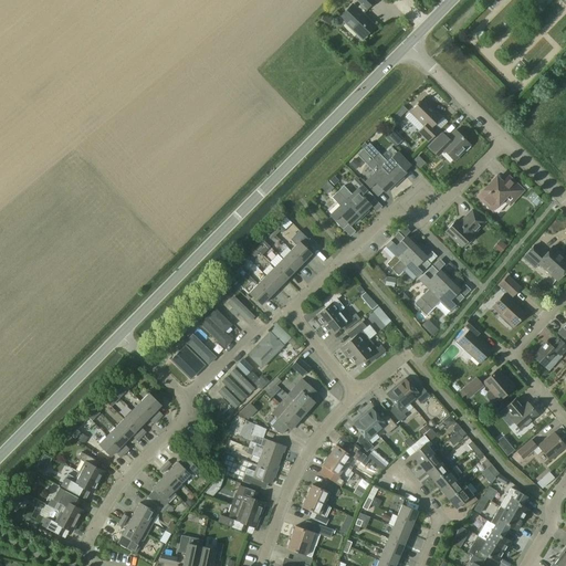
[(353,3),(353,4),(339,18),(362,40),(375,27),(363,14),(376,1),(374,0),(355,0),(360,4),(357,8),(353,3)]
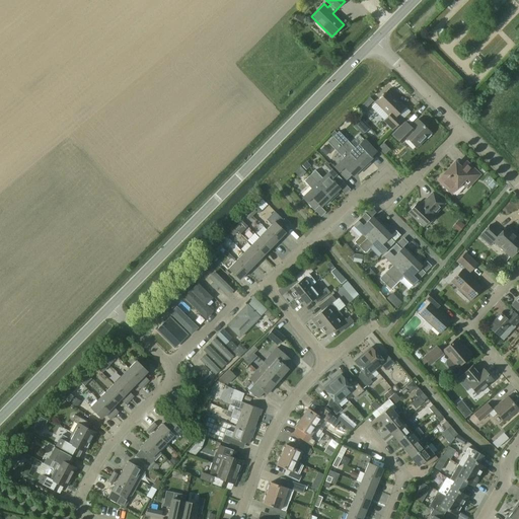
[(371,107),(384,121),(393,130),(403,120),(398,115),(405,107),(388,90),(375,103),(371,107)]
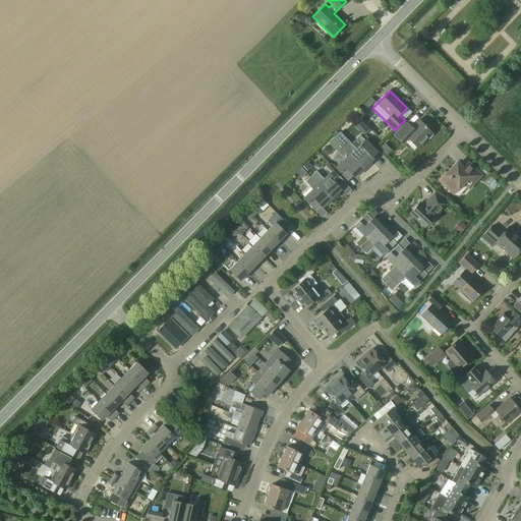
[(433,135),(432,134),(432,133),(419,120),(412,127),(407,122),(393,135),(403,146),(409,138),(418,148),(428,138),(429,139),(433,135)]
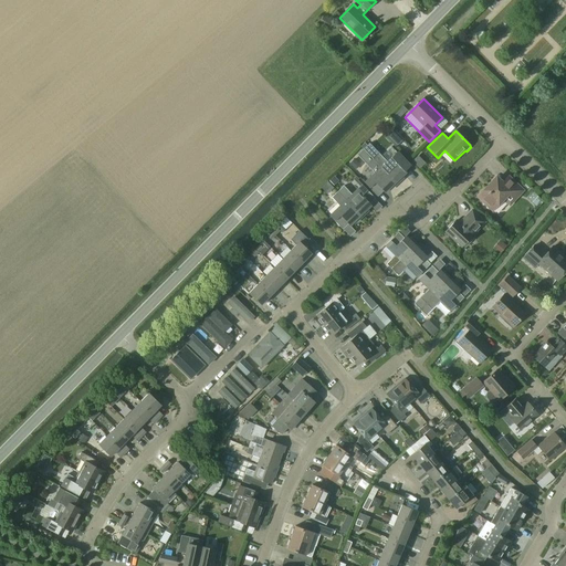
[(370,139),(377,148),(383,145),(375,136),(370,139)]
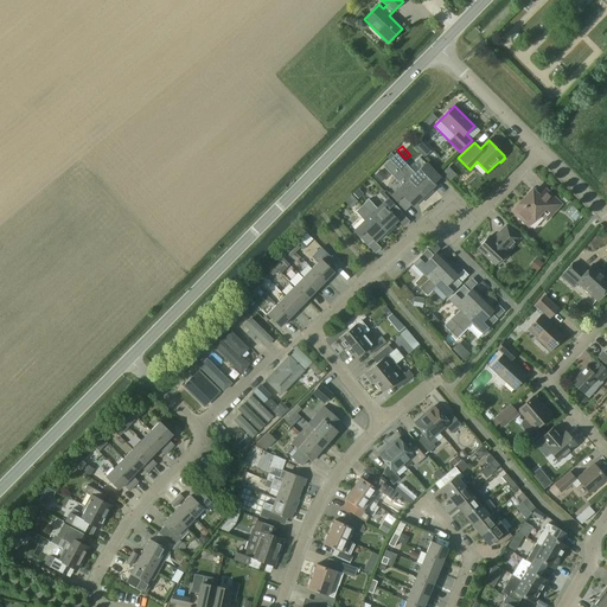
[(389,160),(425,198),(433,191),(432,190),(435,185),(434,184),(440,178),(427,163),(415,174),(396,154),(394,157),(391,153),(387,158),(390,160),(389,160)]
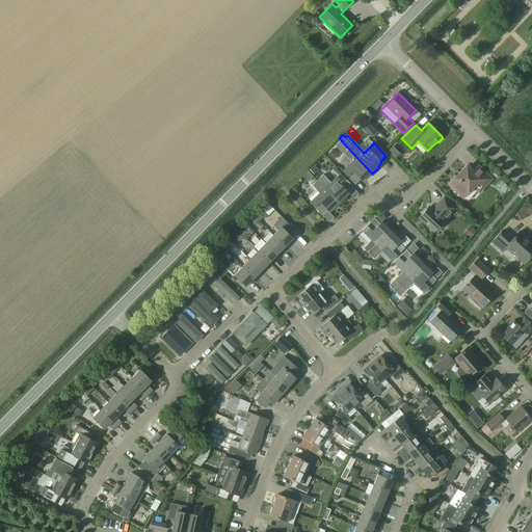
[(343,171),(348,177),(347,178),(354,185),(361,180),(362,181),(366,178),(367,179),(372,174),(341,140),(336,145),(352,163),(343,171)]
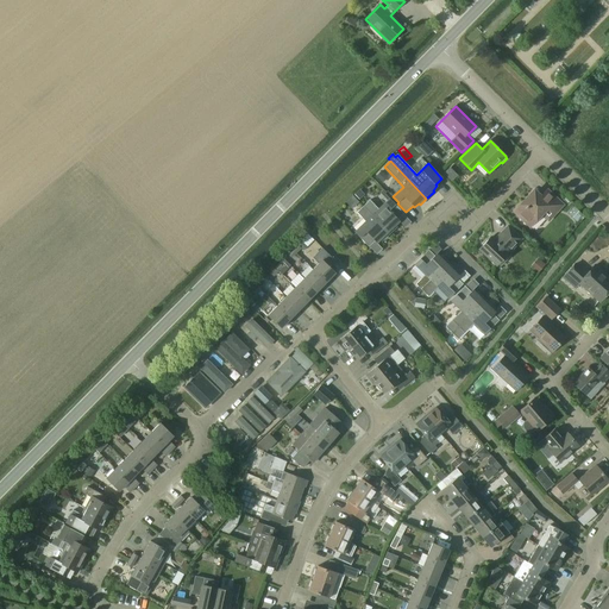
[(548,220),(563,205),(548,192),(541,198),(534,192),(515,212),(531,226),(542,213),(548,220)]
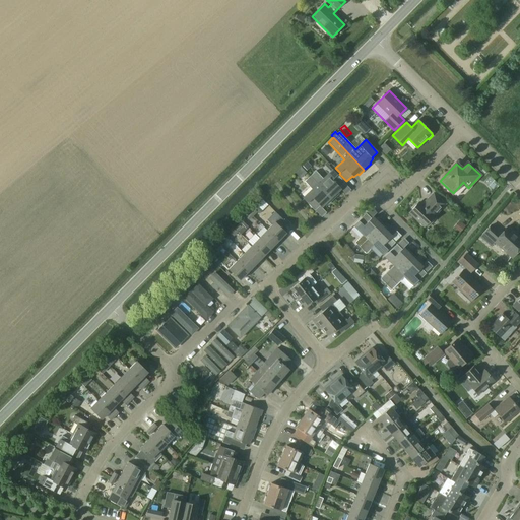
[(344,183),(337,175),(338,175),(333,170),(324,179),(316,171),(310,177),(332,200),(338,194),(337,192),(341,189),(339,187),(344,183)]
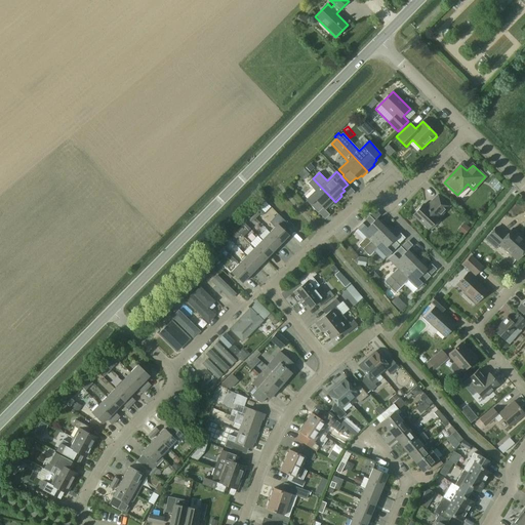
[(318,213),(323,208),(325,209),(328,205),(329,207),(335,202),(313,178),(308,183),(316,191),(306,200),(311,205),(311,206),(318,213)]
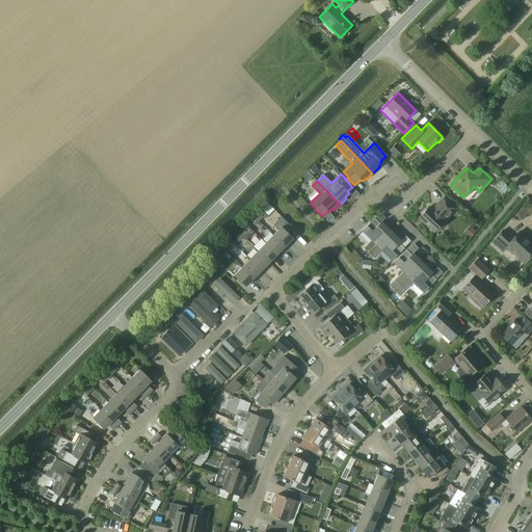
[(419,218),(434,232),(444,221),(455,209),(444,198),(432,210),(429,207),(419,218)]
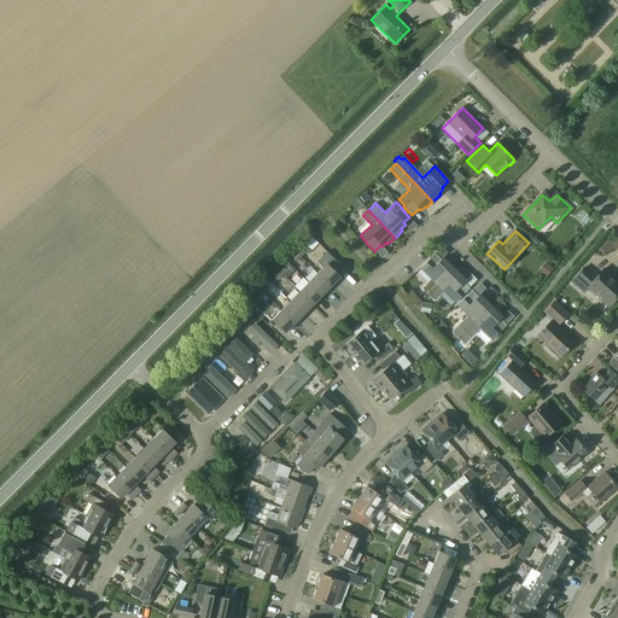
[(340,277),(332,268),(338,262),(327,251),(318,262),(324,267),(318,273),(331,286),(340,277)]
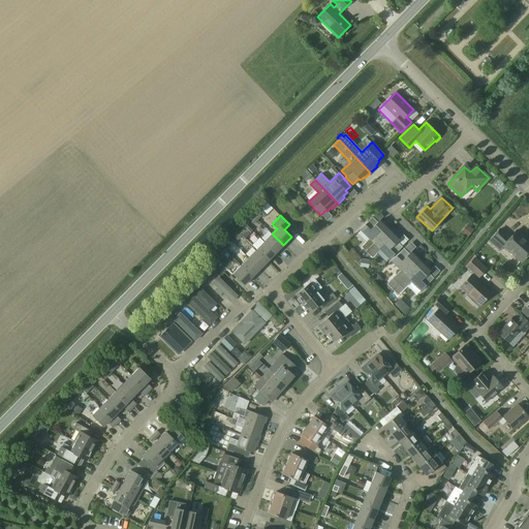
[(367,222),(360,229),(370,239),(362,247),(367,252),(375,244),(390,229),(384,223),(383,224),(379,221),(376,224),(371,219),(367,222)]
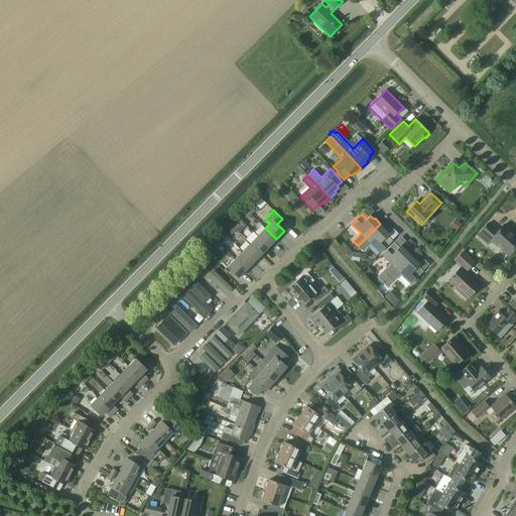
[(236,223),(233,227),(236,230),(240,227),(242,230),(246,226),(241,220),(240,220),(237,223),(236,223)]
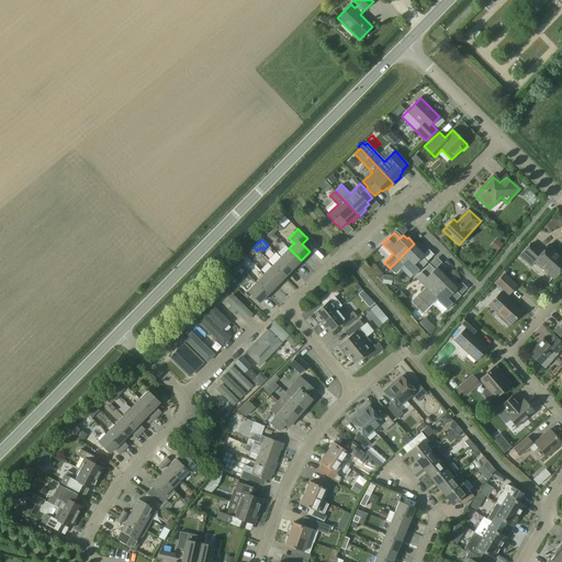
[(541,254),(537,249),(530,243),(519,256),(531,267),(536,262),(554,280),(561,270),(561,260),(554,254),(557,251),(550,245),(541,254)]
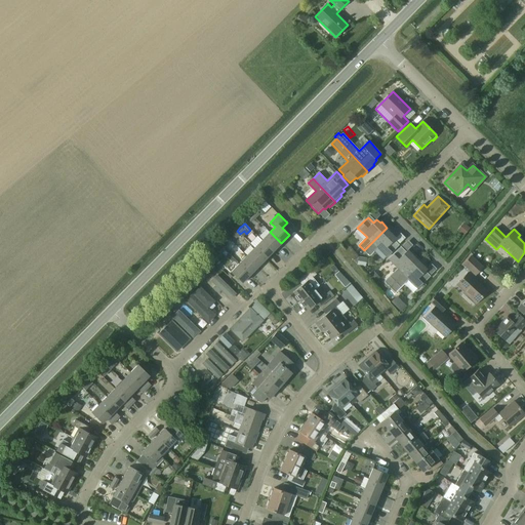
[(372,242),(364,250),(369,256),(377,248),(387,257),(397,247),(392,242),(396,239),(392,235),(393,234),(387,228),(372,242)]
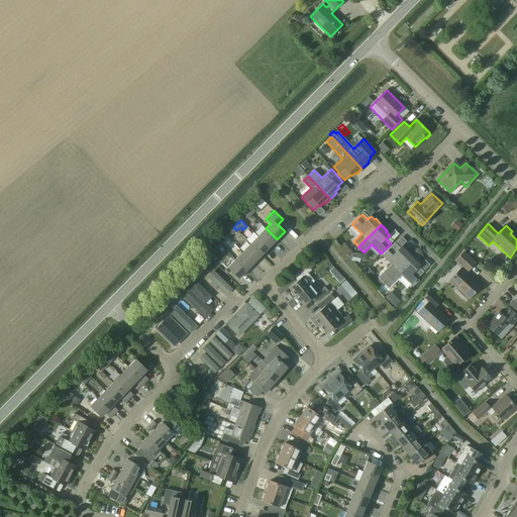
[(232,235),(236,231),(236,230),(233,227),(228,231),(232,235)]
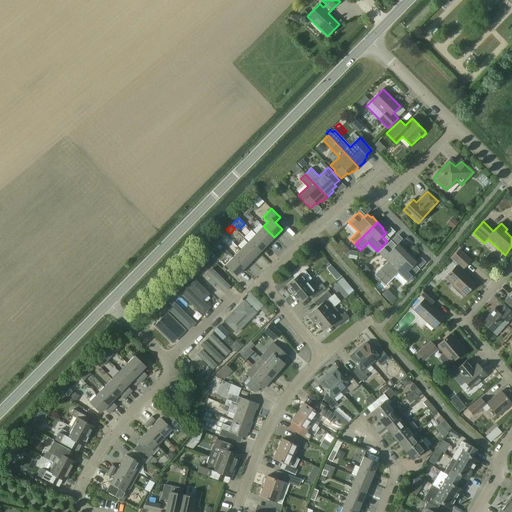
[(274,237),(263,226),(256,234),(267,245),(274,237)]
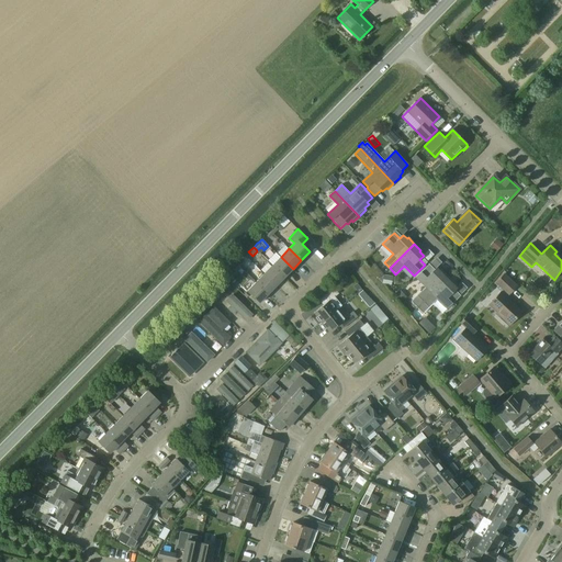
[(276,253),(268,261),(272,266),(284,278),(293,269),(281,257),(280,257),(276,253)]
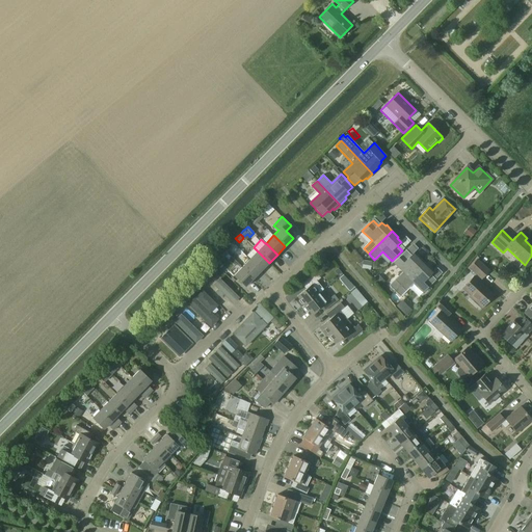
[(223,258),(228,254),(223,249),(219,255),(213,262),(216,265),(218,262),(219,262),(223,258)]
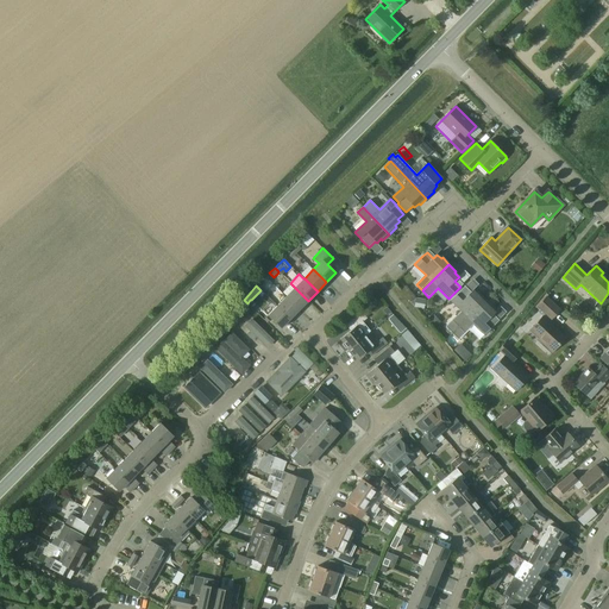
[(400,292),(409,302),(415,297),(406,287),(400,292)]
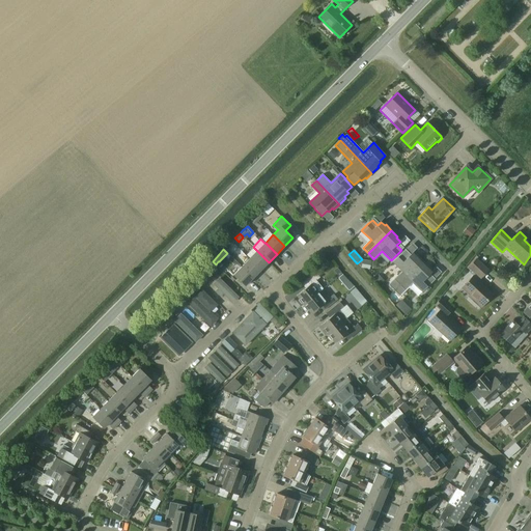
[(269,262),(257,251),(249,259),(260,270),(269,262)]
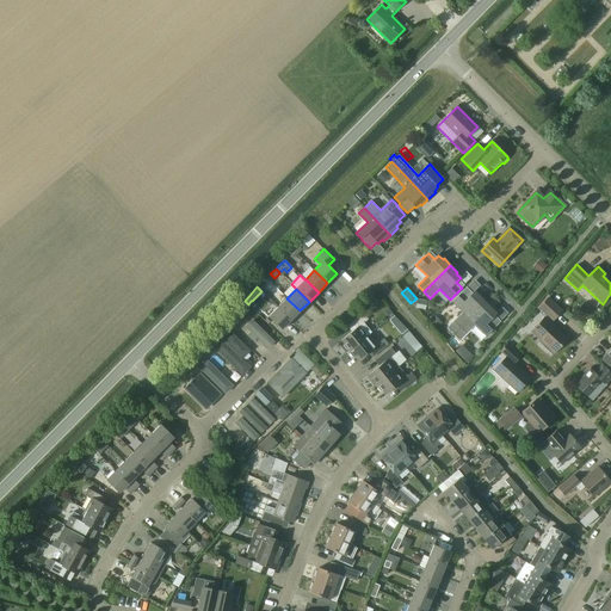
[(454,321),(448,328),(454,334),(473,315),(487,301),(480,295),(479,296),(474,291),(470,295),(464,289),(452,302),(463,313),(460,315),(454,321)]
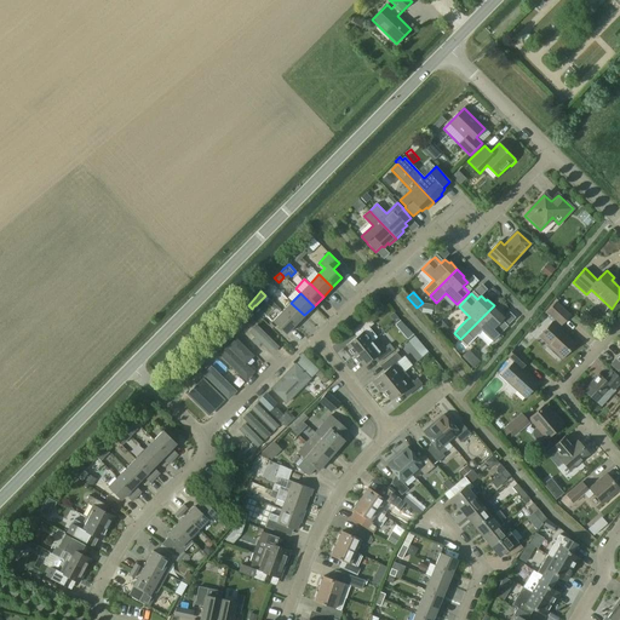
[(304,315),(291,303),(282,311),(296,325),(304,315)]
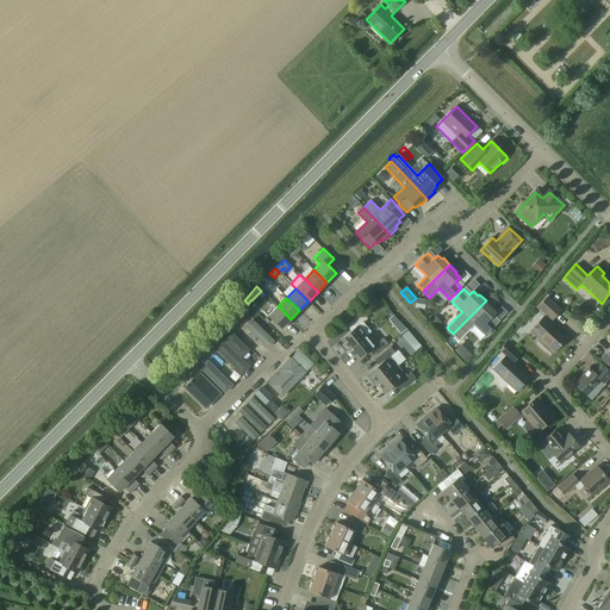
[(539,307),(546,315),(552,321),(560,311),(547,298),(539,307)]
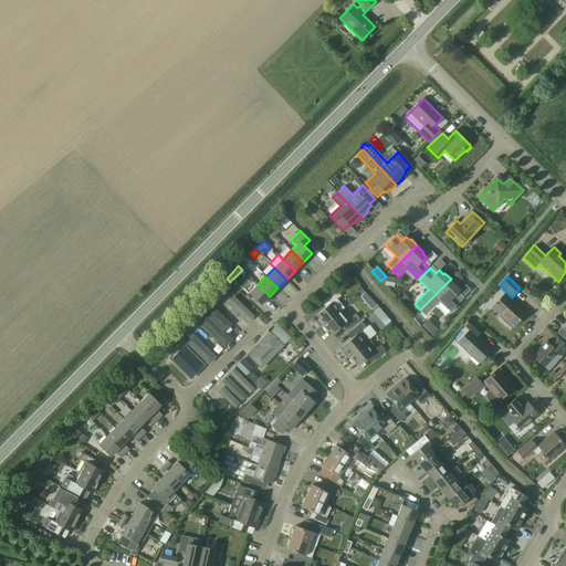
[(385,285),(394,287),(396,279),(386,278),(385,278),(381,281),(385,285)]
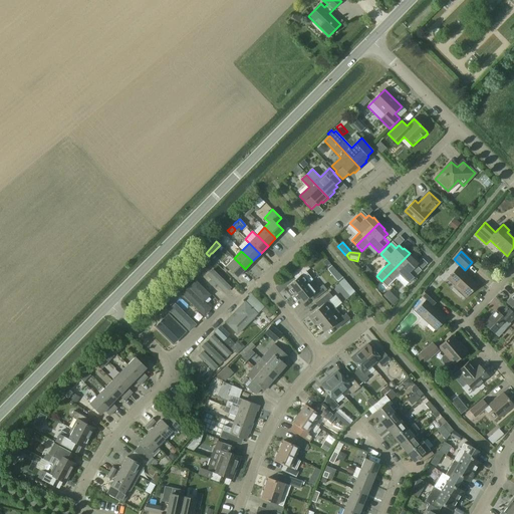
[(398,265),(381,281),(387,287),(393,281),(401,273),(410,282),(420,272),(415,267),(418,264),(414,260),(416,259),(410,253),(398,265)]
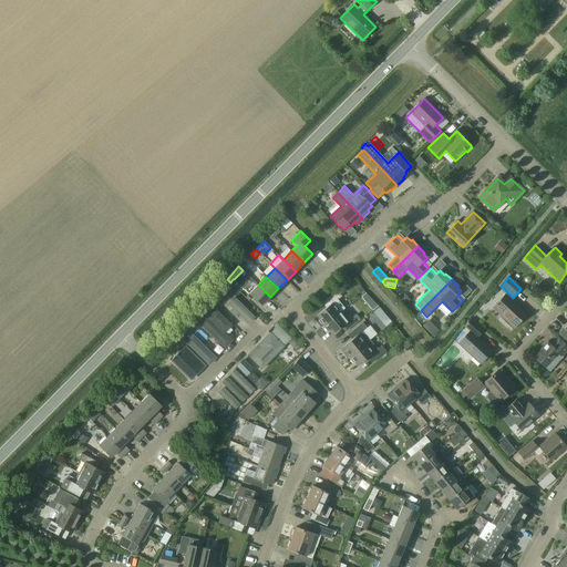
[(270,297),(258,285),(249,294),(261,306),(270,297)]
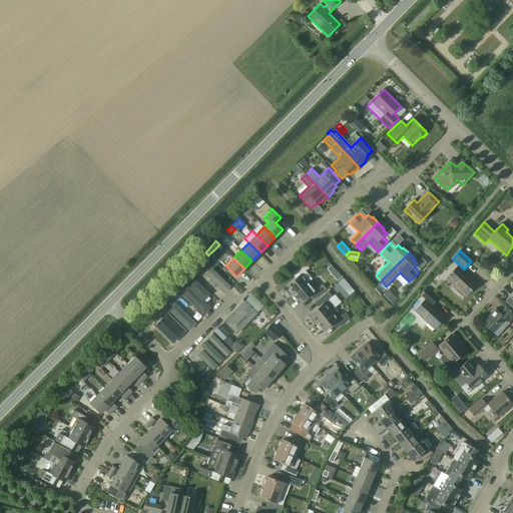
[(293,293),(294,294),(308,283),(313,280),(306,271),(309,268),(307,265),(305,264),(303,265),(295,272),(299,276),(287,286),(290,290),(289,291),(292,294),(293,293)]
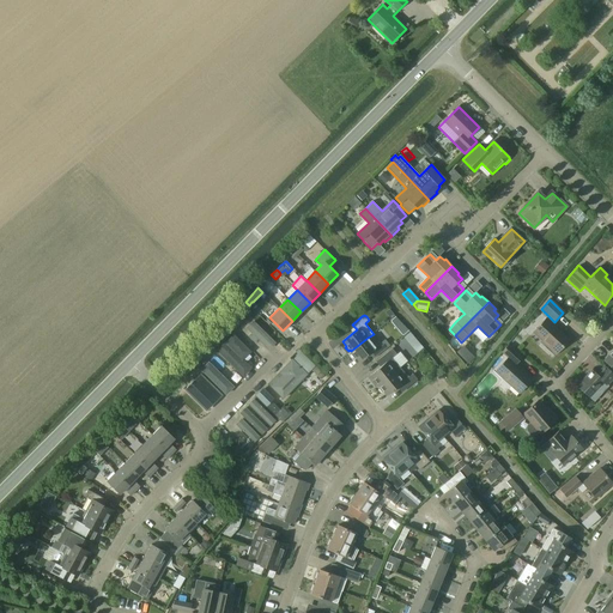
[(226,317),(220,323),(230,333),(240,323),(235,317),(231,321),(226,317)]
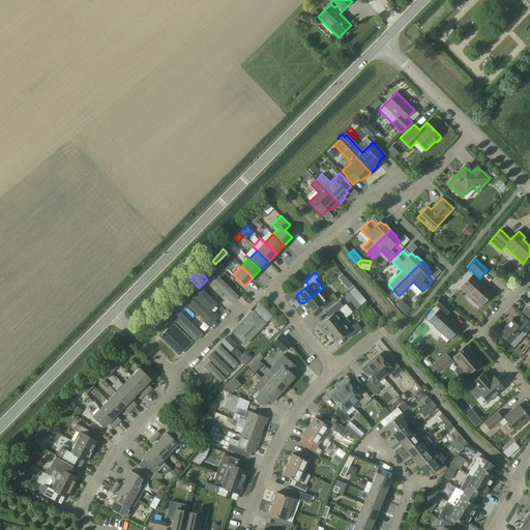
[(378,274),(372,281),(378,287),(383,281),(378,274)]
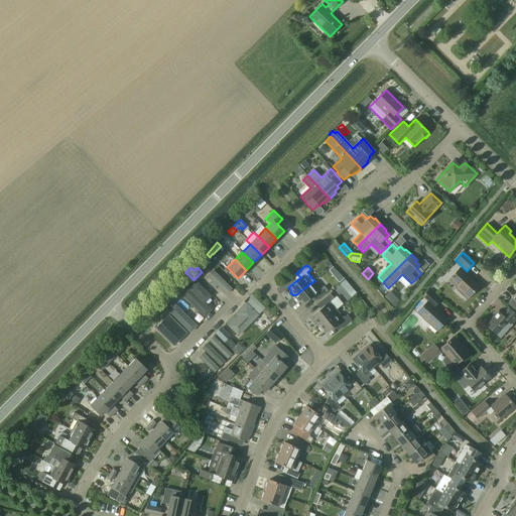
[(467,300),(480,287),(461,269),(449,280),(458,288),(456,289),(467,300)]
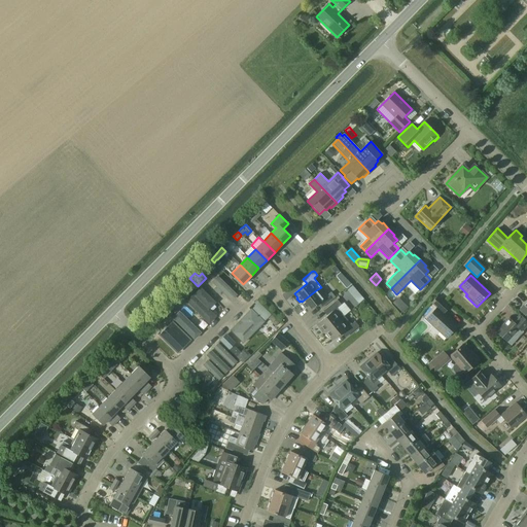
[(218,277),(208,286),(227,307),(238,296),(218,277)]
